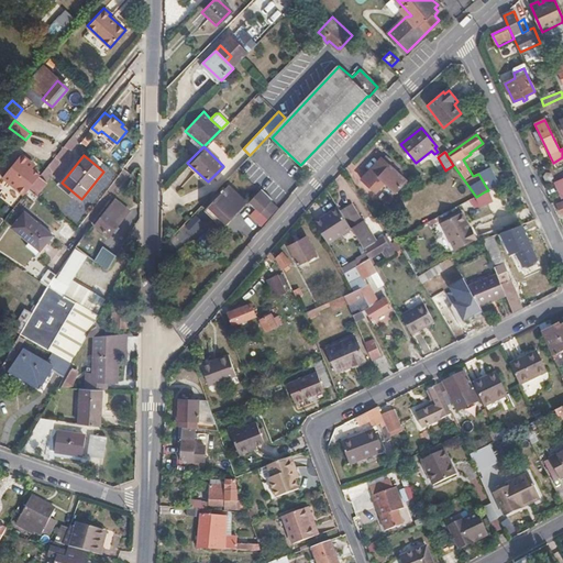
[(405,183),(381,158),(363,177),(377,191),(385,181),(395,191),(405,183)]
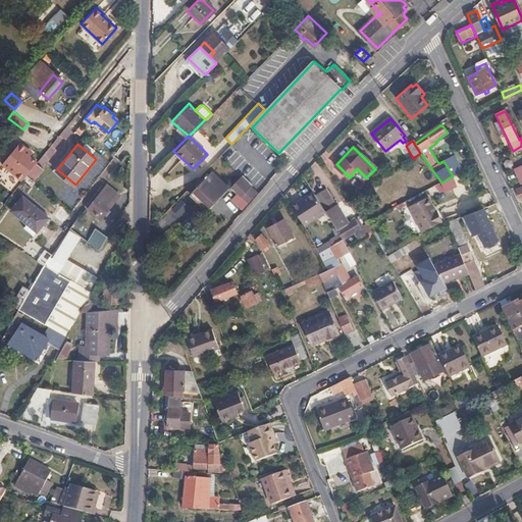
[(27,173),(34,179),(43,168),(36,162),(27,173)]
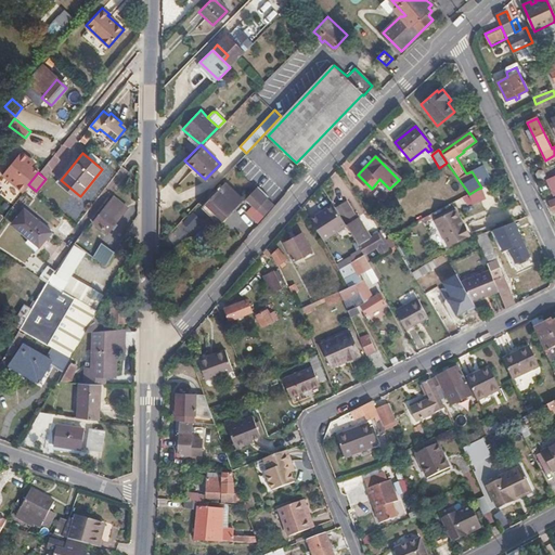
[(203,205),(221,222),(244,198),(226,181),(203,205)]
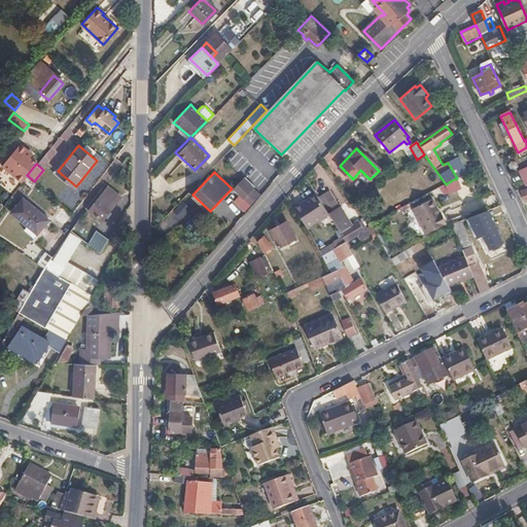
[(246,175),(234,187),(252,204),(261,194),(256,188),(258,186),(246,175)]
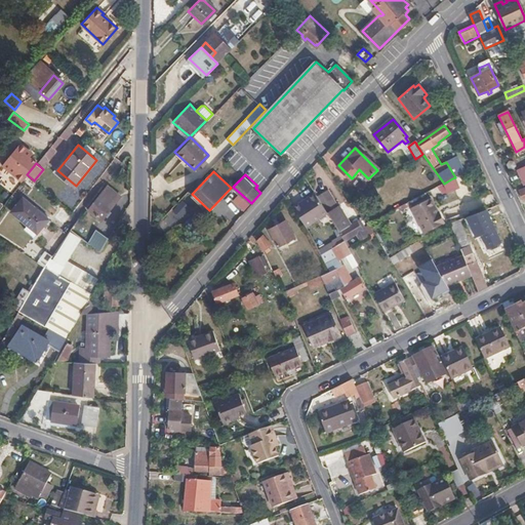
[(120,197),(107,187),(88,211),(101,220),(112,205),(113,206),(120,197)]
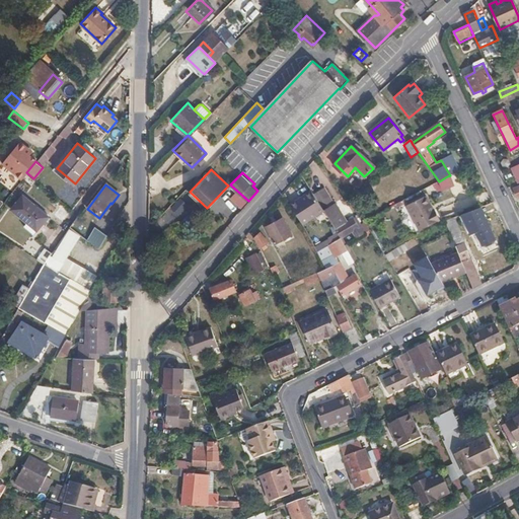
[(324,188),(313,194),(321,205),(323,209),(335,226),(341,238),(352,231),(356,236),(363,232),(354,215),(346,220),(324,188)]
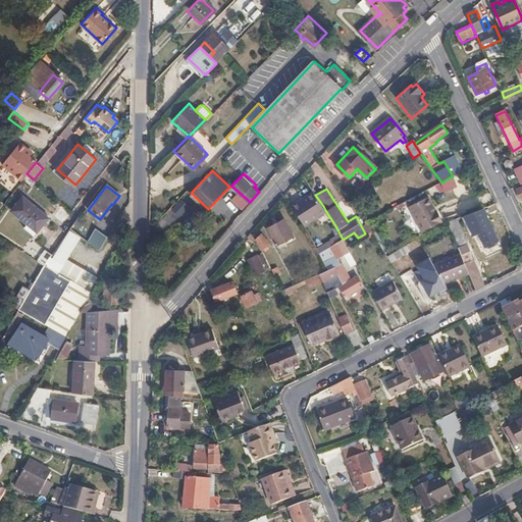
[(315,195),(313,192),(291,206),(303,224),(325,210),(323,206),(315,195)]
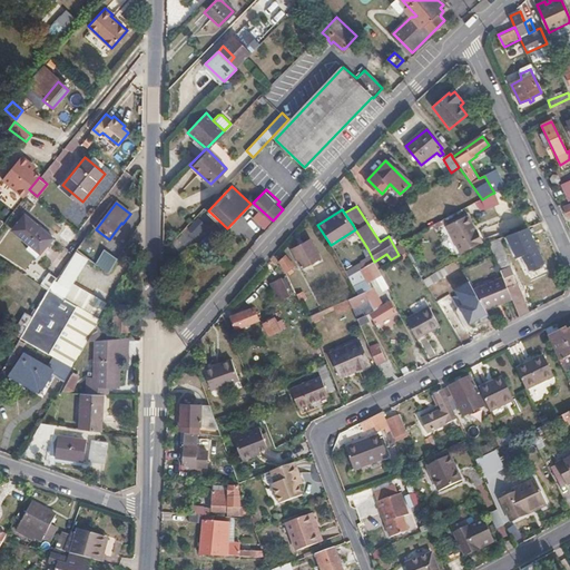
[(51,236),(23,213),(11,228),(28,243),(25,247),(35,256),(38,252),(39,252),(51,236)]
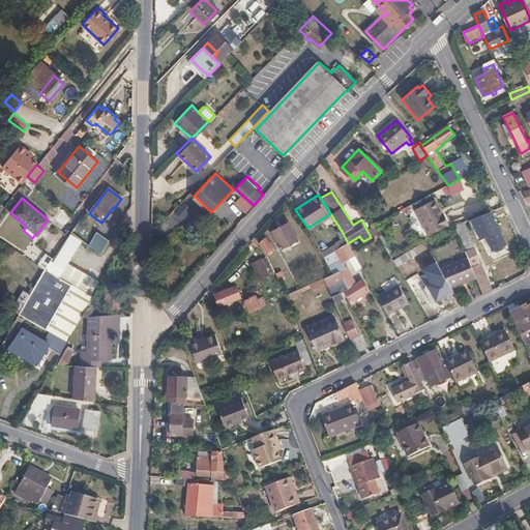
[(437,208),(440,207),(435,199),(416,209),(429,234),(449,224),(444,213),(443,214),(441,215),(437,208)]
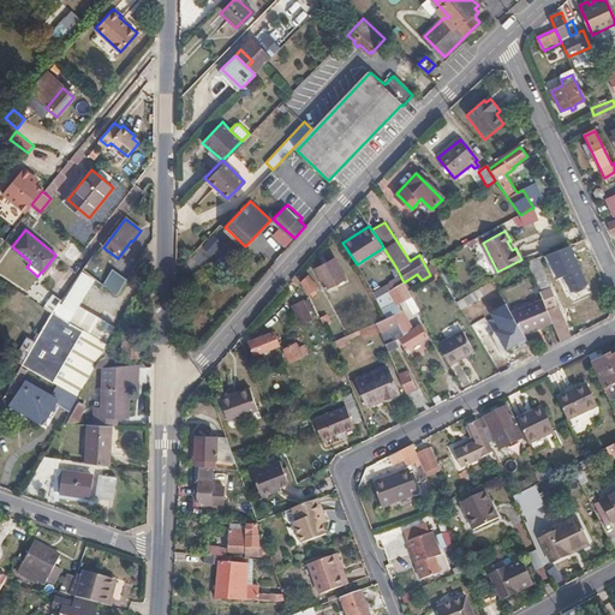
[(233,258),(215,237),(203,246),(221,268),(233,258)]
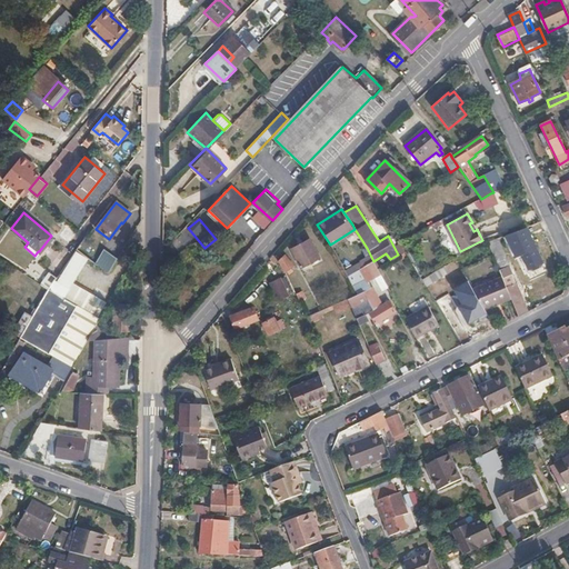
[(320,257),(310,239),(291,249),(300,267),(320,257)]
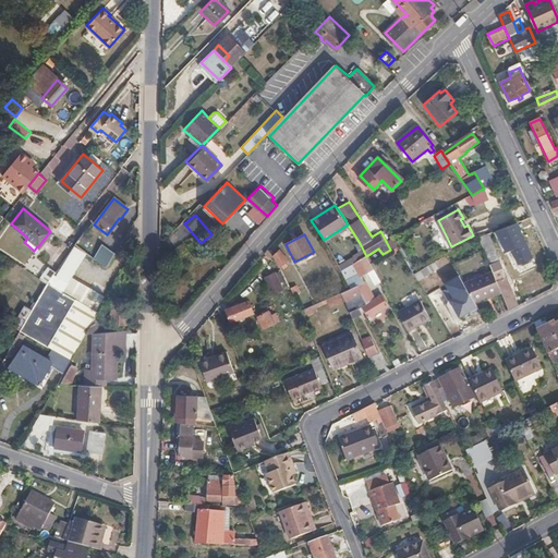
[(493,235),(483,238),(488,258),(497,255),(493,235)]
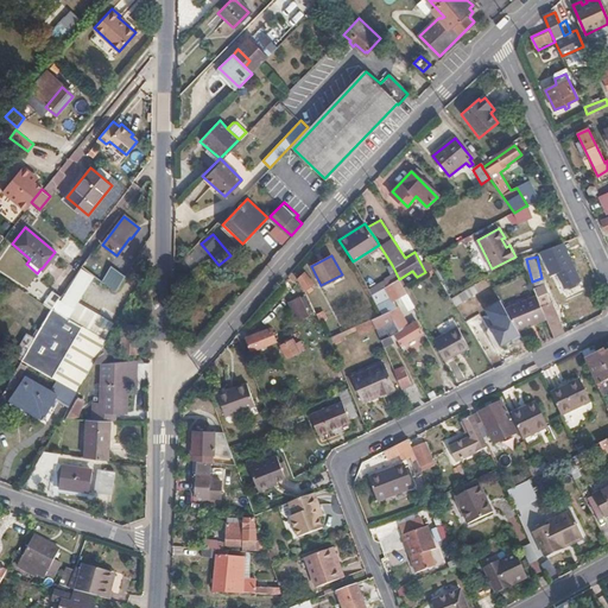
[(118,290),(127,273),(112,264),(103,279),(118,290)]
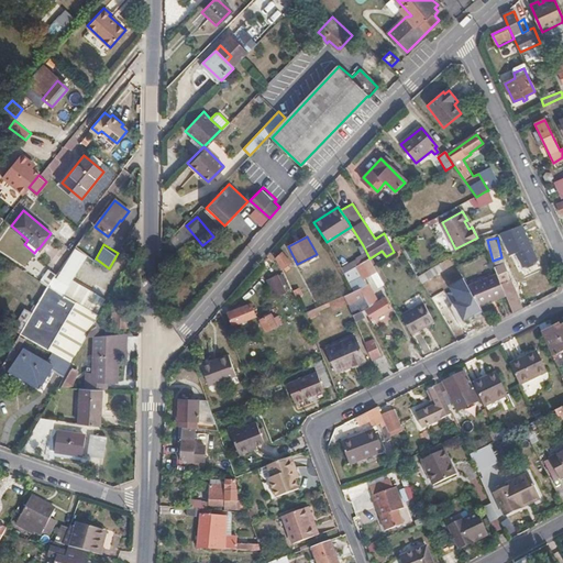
[(543,250),(517,244),(511,269),(526,273),(527,271),(537,273),(543,250)]
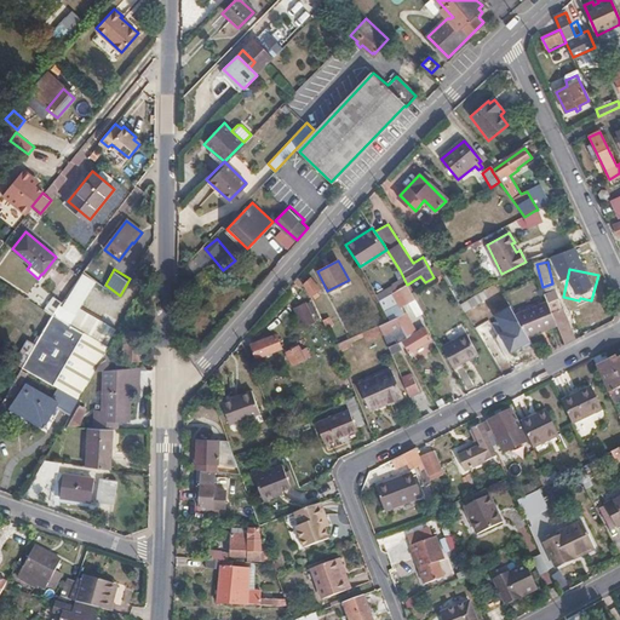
[(108,348),(109,344),(107,343),(114,331),(75,308),(93,279),(84,273),(63,306),(58,304),(52,314),(34,344),(27,340),(21,351),(28,355),(22,366),(58,388),(78,400),(95,371),(108,348)]
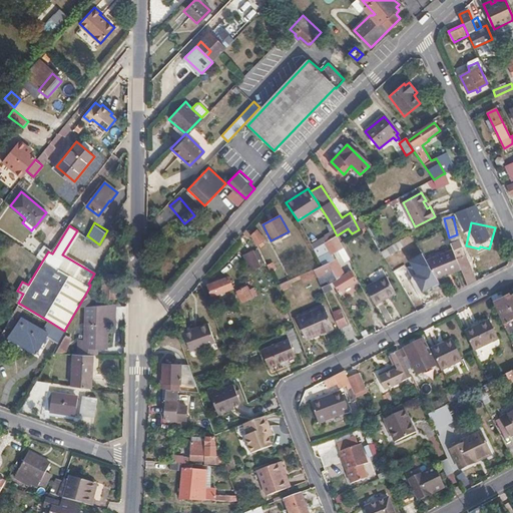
[(250,233),(244,228),(235,241),(227,250),(233,255),(243,243),(250,233)]
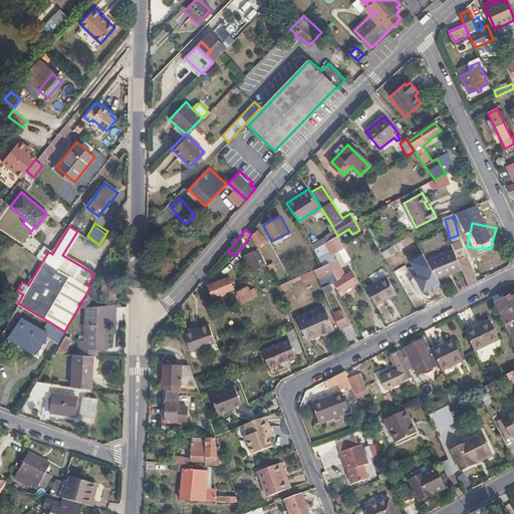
[(258,230),(251,234),(257,246),(264,242),(258,230)]
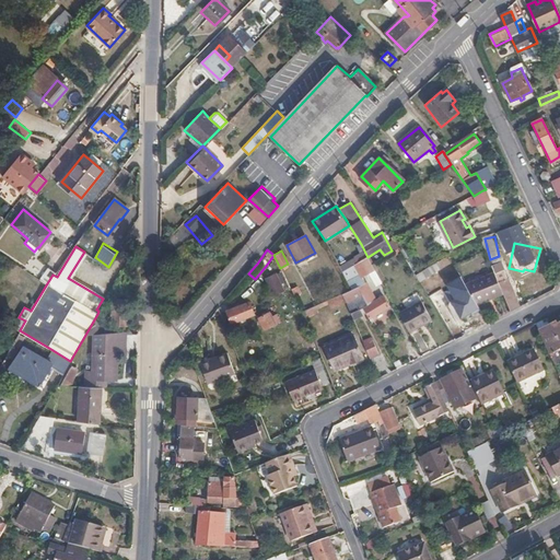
[(348,256),(338,263),(343,271),(353,266),(348,256)]
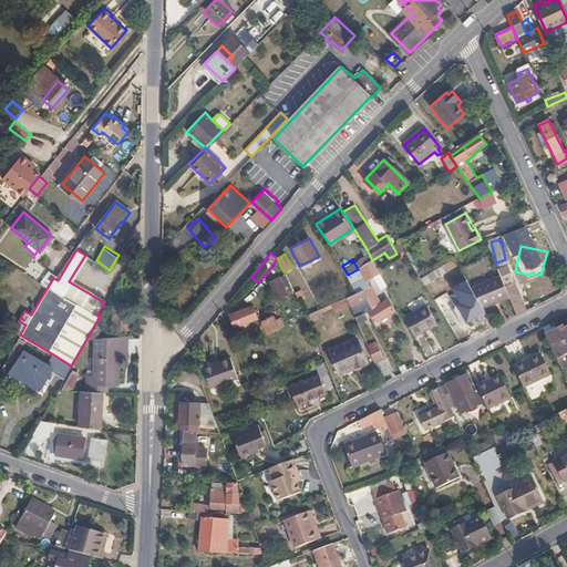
[(460,270),(460,269),(453,259),(447,263),(454,272),(460,270)]
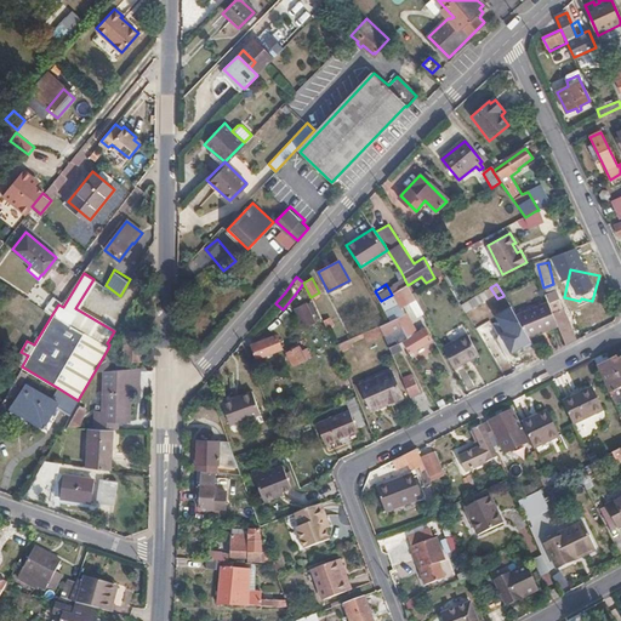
[(409,337),(403,341),(410,353),(432,341),(425,330),(417,334),(403,306),(409,303),(416,300),(408,285),(392,295),(381,301),(392,320),(398,318),(403,326),(409,337)]
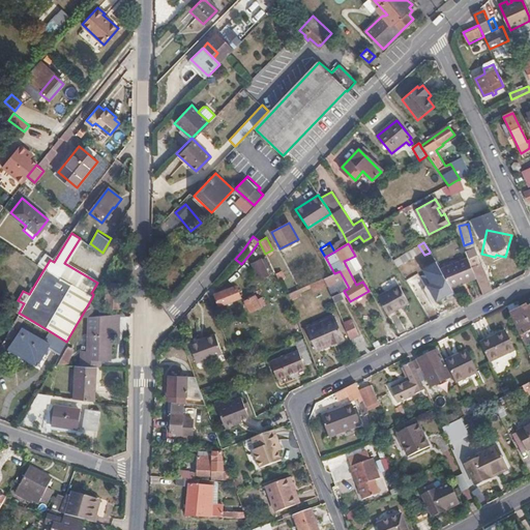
[(392,259),(396,266),(418,255),(414,247),(392,259)]
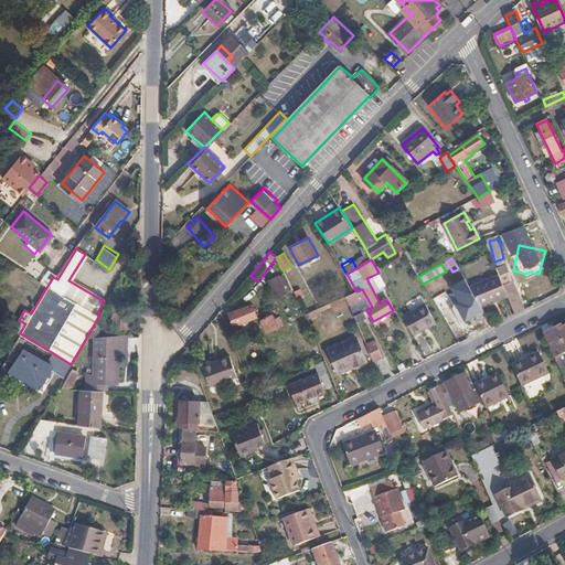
[(507,292),(515,313),(524,309),(504,264),(498,266),(496,268),(497,272),(507,292)]
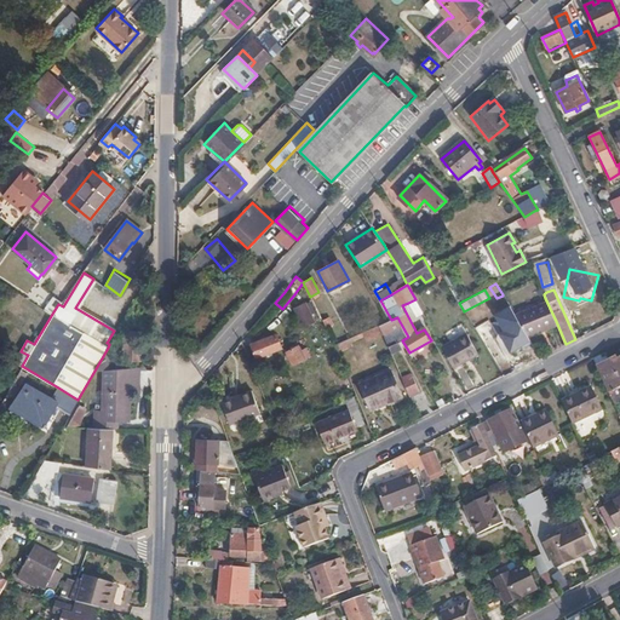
[(52,314),(58,304),(63,298),(55,292),(44,308),(52,314)]
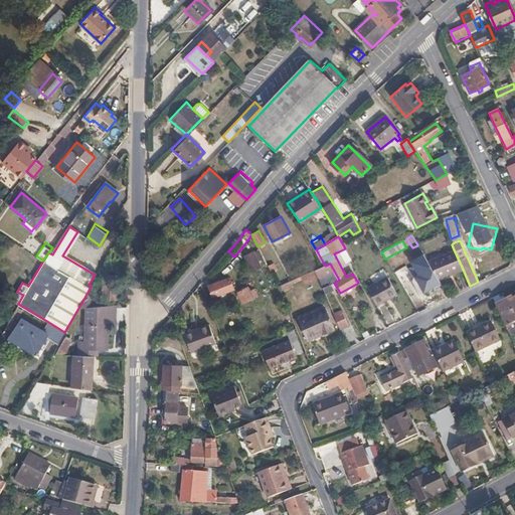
[(427,262),(438,279),(462,267),(453,247),(427,262)]
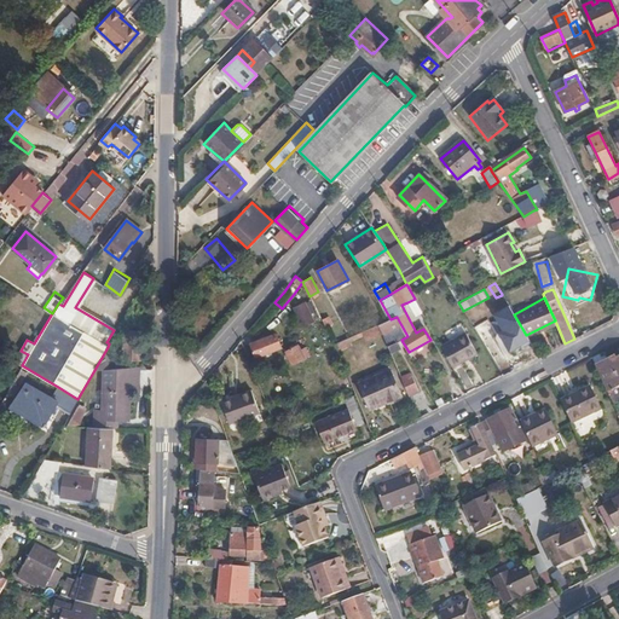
[(312,299),(294,307),(304,327),(322,318),(312,299)]
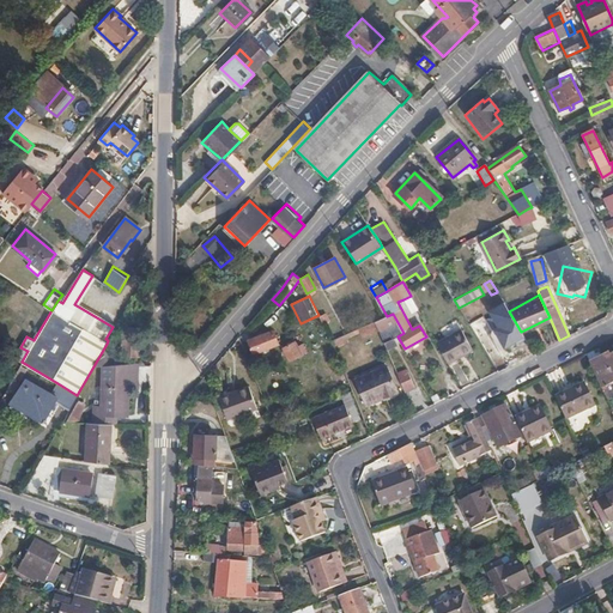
[(469,326),(480,344),(507,328),(496,310),(469,326)]
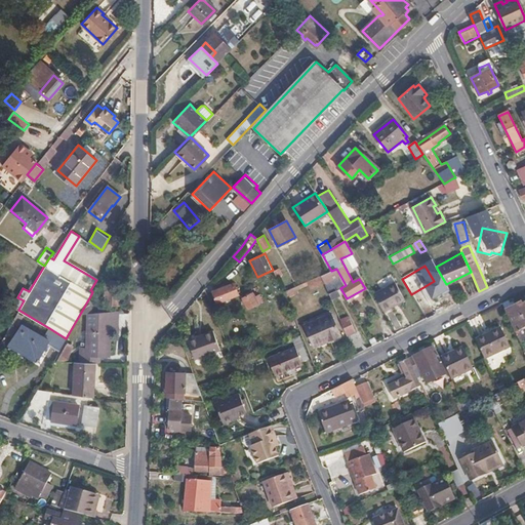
[(294,287),(295,287),(292,281),(287,284),(279,268),(273,271),(284,292),(294,287)]
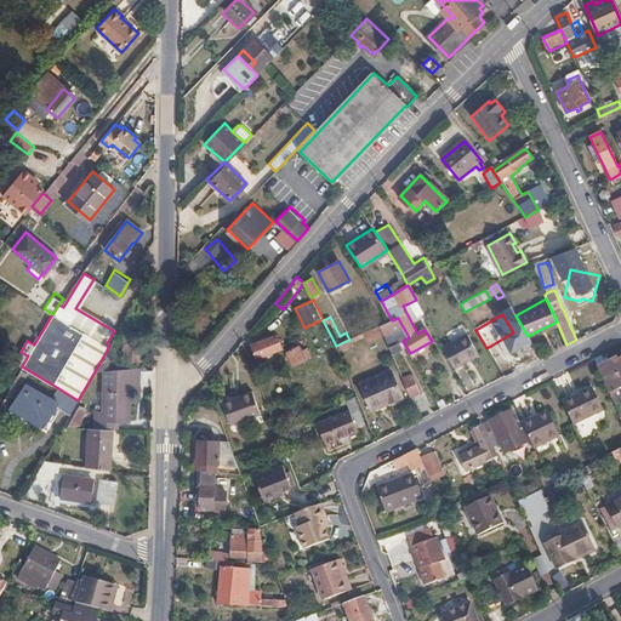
[(381,325),(381,326),(387,336),(403,326),(398,318),(392,320),(381,325)]
